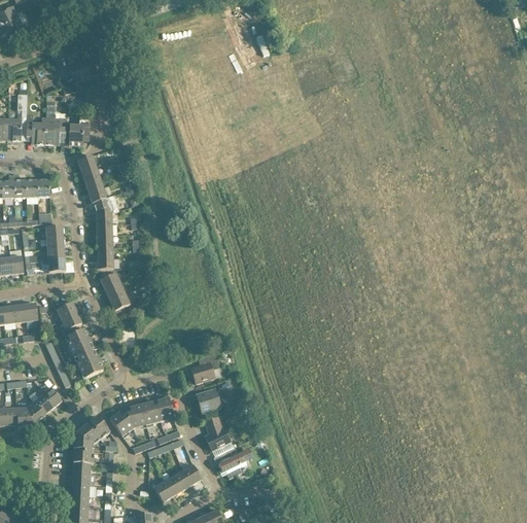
[(0,10),(0,27),(3,33),(10,29),(15,38),(26,34),(21,24),(11,5),(0,10)]
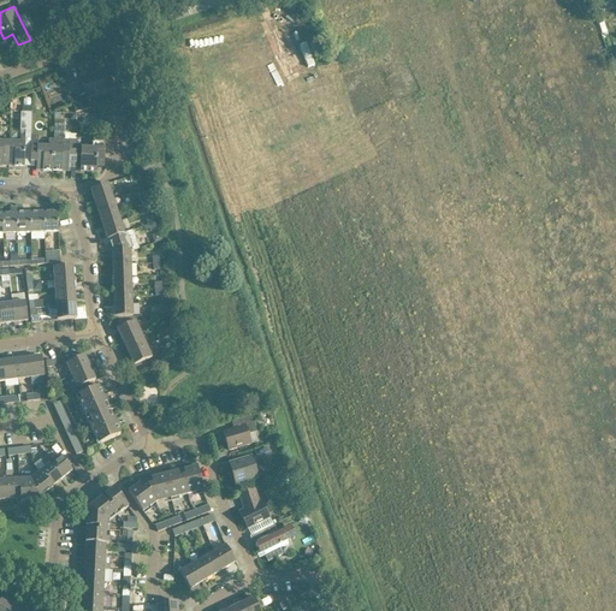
[(86,90),(71,96),(76,108),(83,107),(92,104),(88,94),(113,85),(107,69),(92,73),(90,71),(81,75),(86,90)]
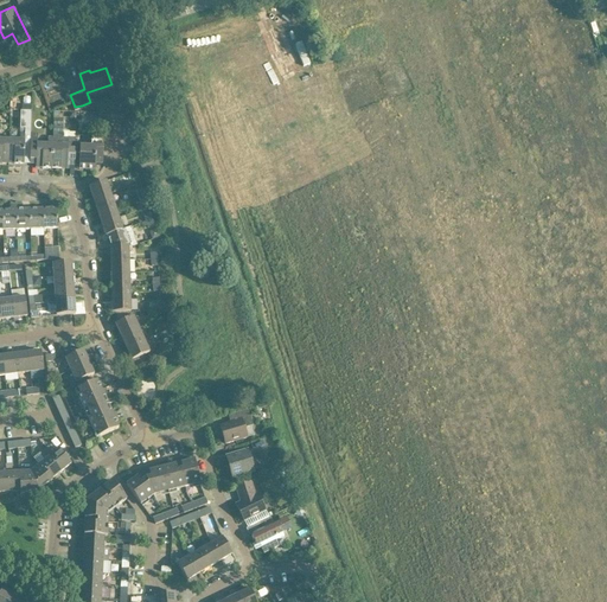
[(19,136),(10,136),(8,158),(14,158),(14,160),(24,160),(24,149),(30,149),(31,129),(32,107),(20,107),(20,126),(26,126),(26,129),(20,129),(19,136)]
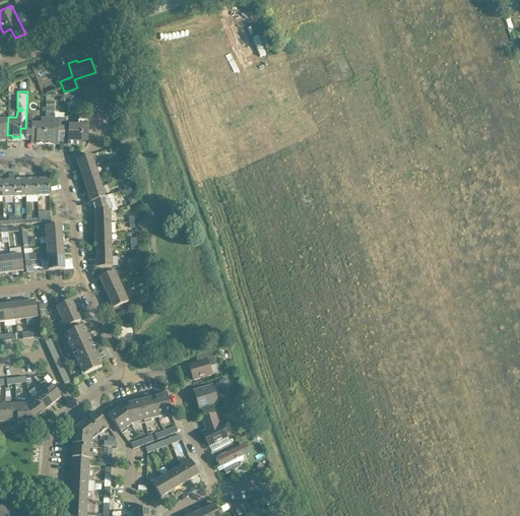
[(49,115),(45,115),(44,141),(53,141),(53,140),(58,140),(60,140),(63,140),(64,140),(64,126),(64,111),(59,110),(59,115),(49,115)]
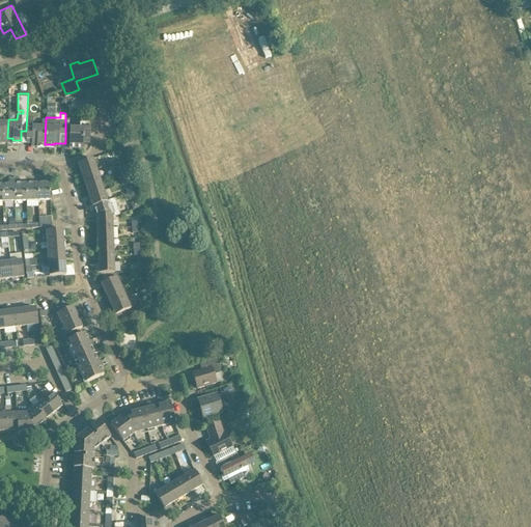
[(33,113),(27,113),(26,131),(26,136),(31,136),(31,142),(36,142),(36,144),(45,144),(46,117),(43,117),(42,123),(32,122),(33,113)]
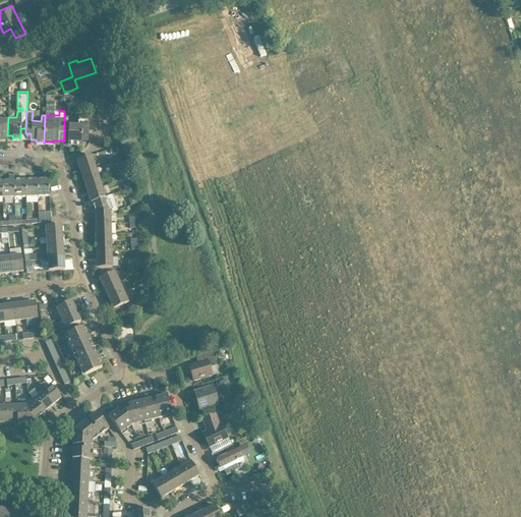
[(78,112),(78,122),(68,122),(68,142),(81,142),(82,134),(89,134),(89,112),(78,112)]
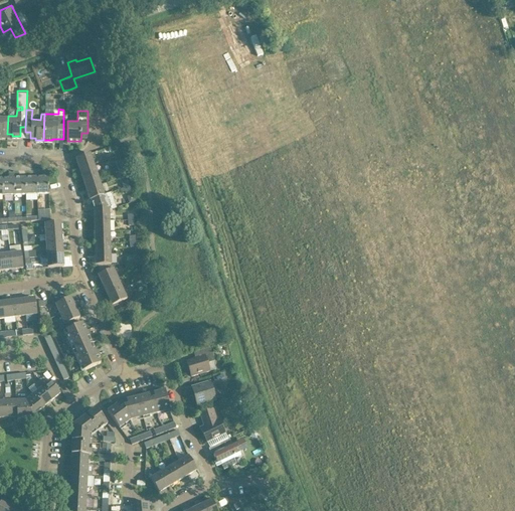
[(75,155),(78,166),(94,161),(90,150),(75,155)]
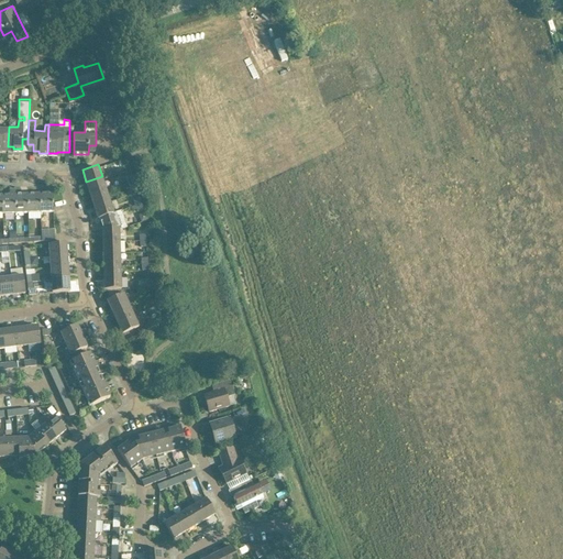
[(86,182),(90,193),(106,187),(102,176),(86,182)]
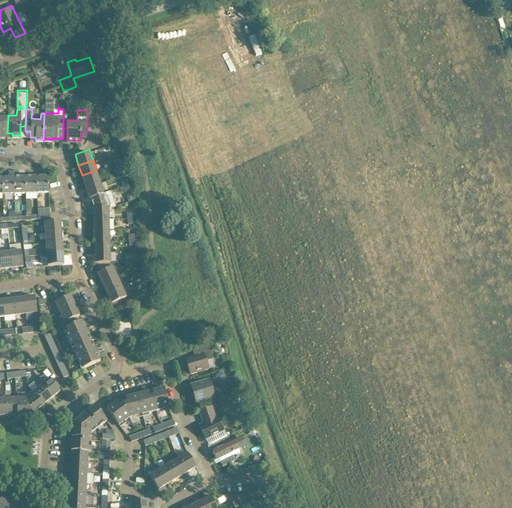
[(43,173),(36,173),(37,190),(49,190),(48,168),(42,168),(43,173)]
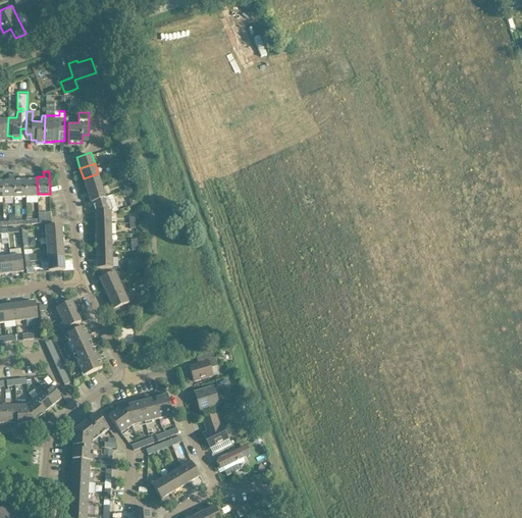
[(8,177),(2,177),(2,195),(14,195),(14,177),(14,172),(8,173),(8,177)]
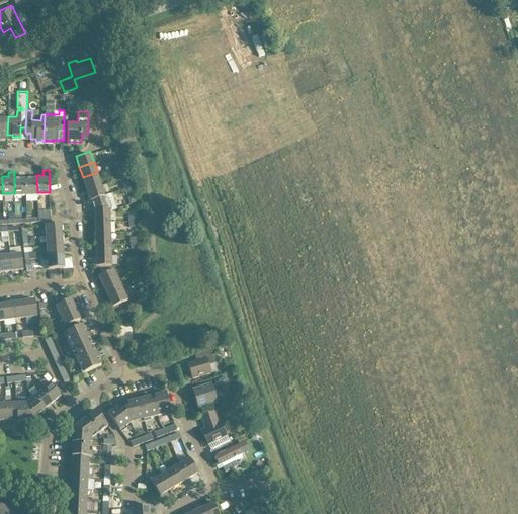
[(83,177),(86,188),(101,183),(97,172),(83,177)]
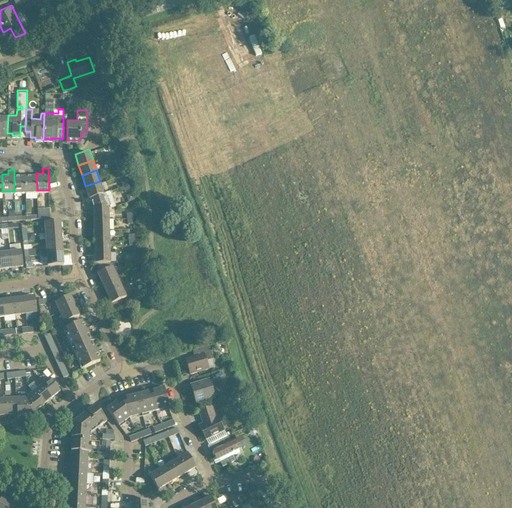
[(36,173),(25,174),(25,191),(37,190),(36,173)]
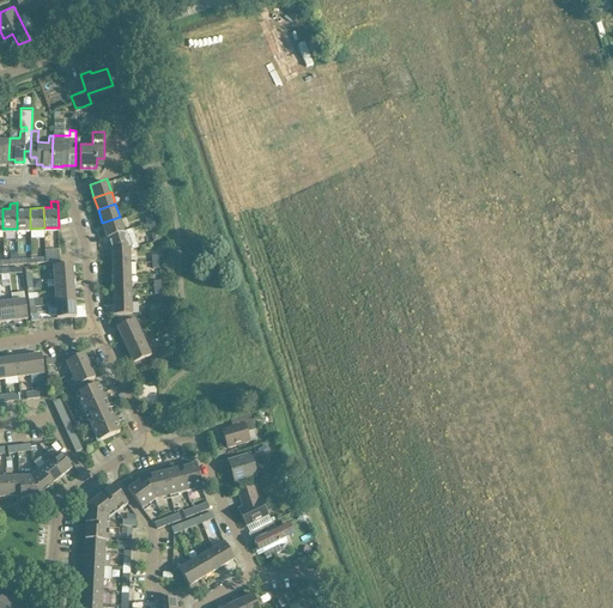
[(30,208),(17,208),(17,229),(30,229),(30,208)]
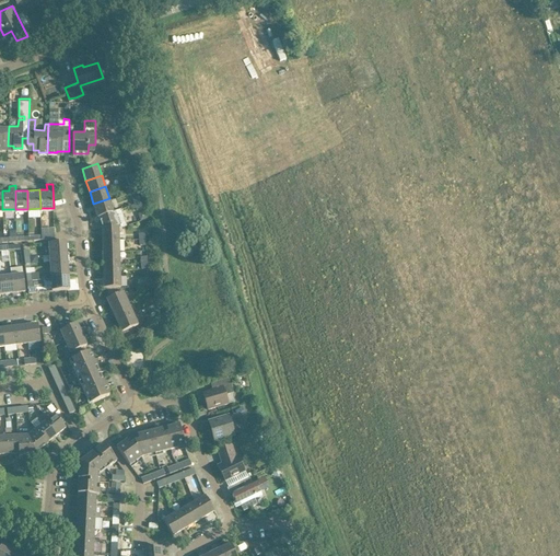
[(97,215),(98,215),(98,213),(113,209),(109,198),(93,204),(97,215)]
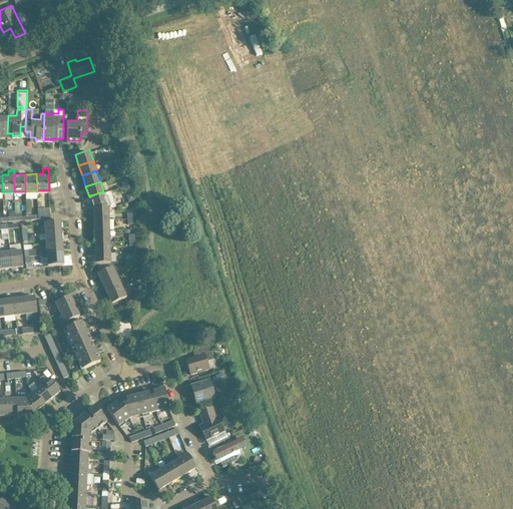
[(115,203),(110,188),(103,191),(90,195),(90,196),(94,205),(94,206),(108,205),(108,206),(115,203)]
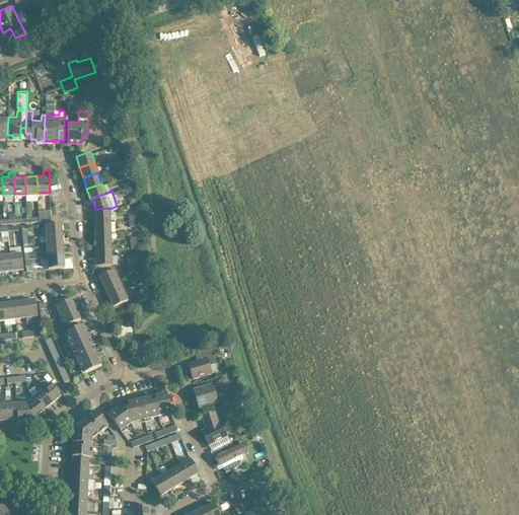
[(38,209),(38,211),(39,215),(39,219),(51,218),(50,208),(38,209)]
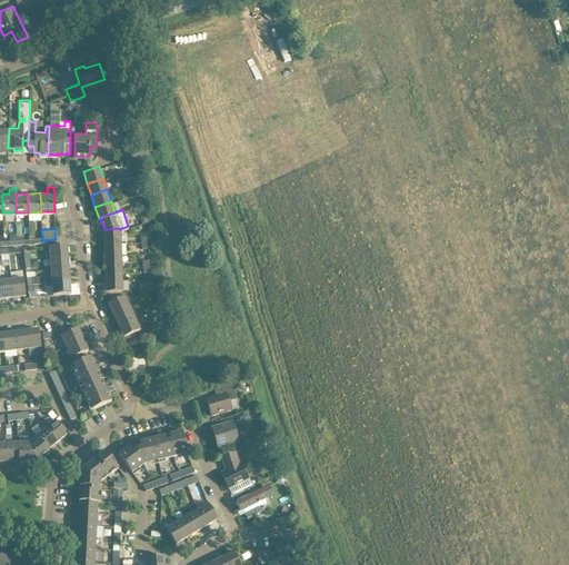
[(103,228),(103,241),(120,240),(120,229),(120,228),(105,229),(105,228),(103,228)]
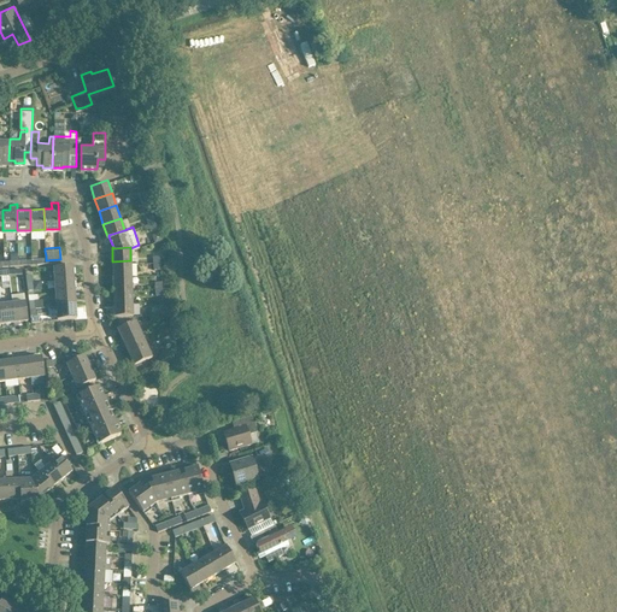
[(112,262),(113,274),(131,274),(130,260),(112,262)]
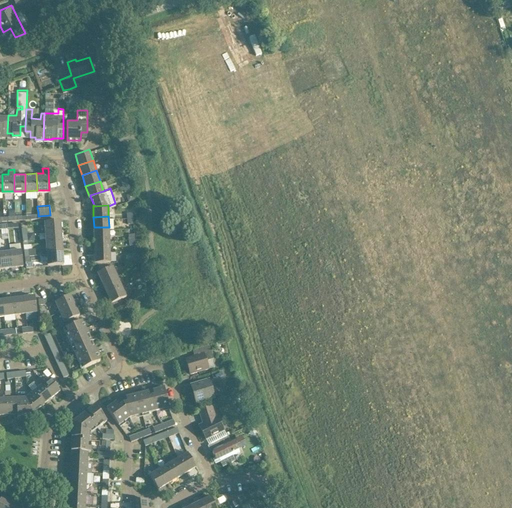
[(44,219),(45,230),(61,229),(60,218),(44,219)]
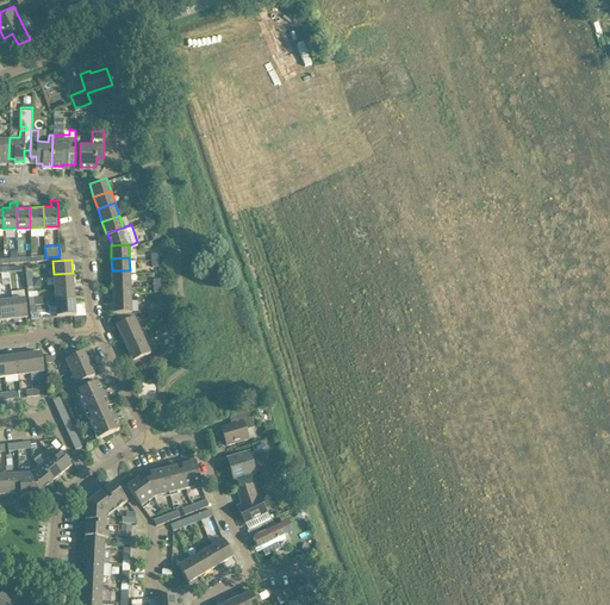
[(112,270),(112,284),(130,284),(130,270),(112,270)]
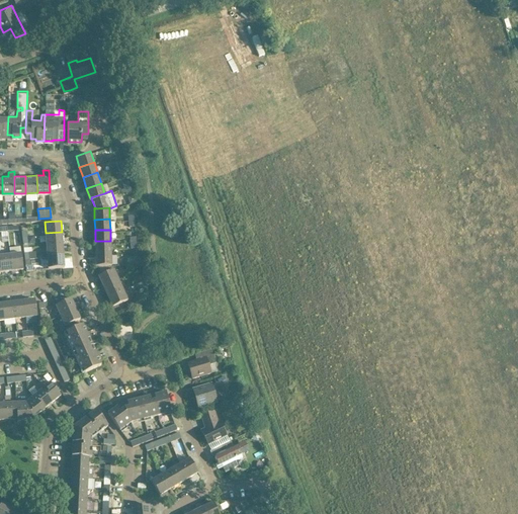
[(46,233),(47,244),(63,243),(62,232),(46,233)]
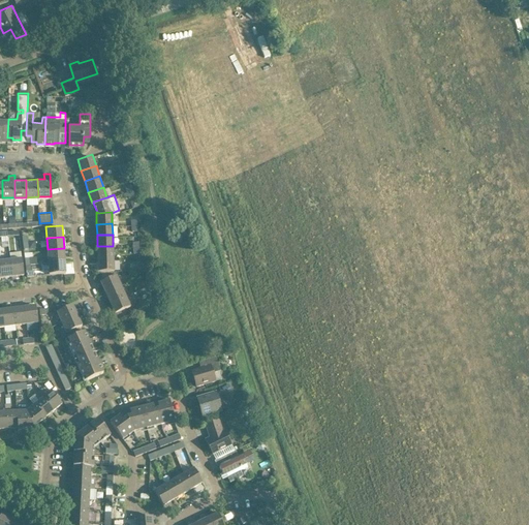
[(97,246),(97,257),(114,257),(113,246),(97,246)]
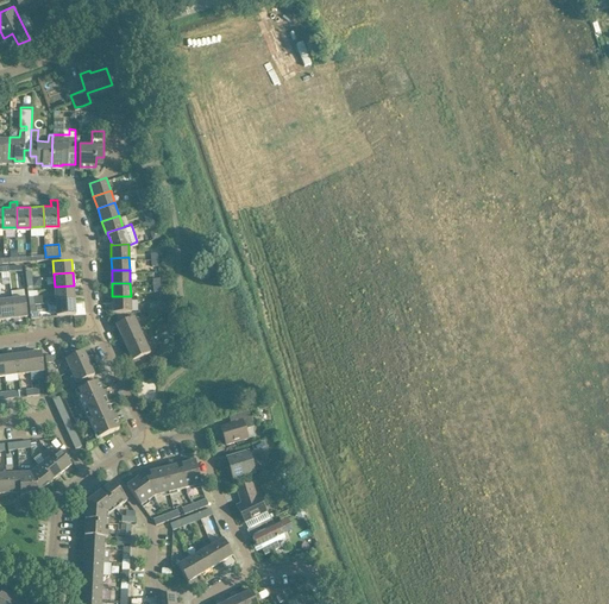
[(55,287),(56,300),(75,299),(74,285),(55,287)]
